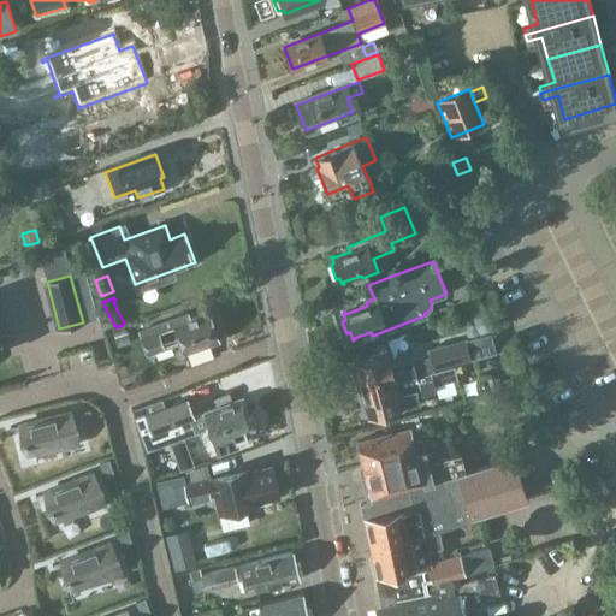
[(0,355),(12,353),(0,311),(0,355)]
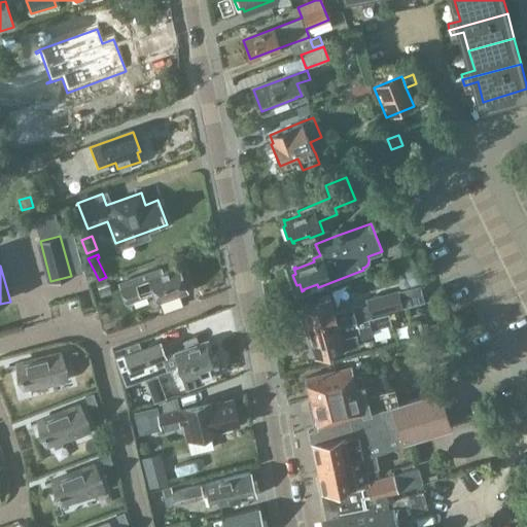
[(156,303),(187,292),(178,267),(162,273),(161,270),(118,284),(126,303),(153,293),(156,303)]
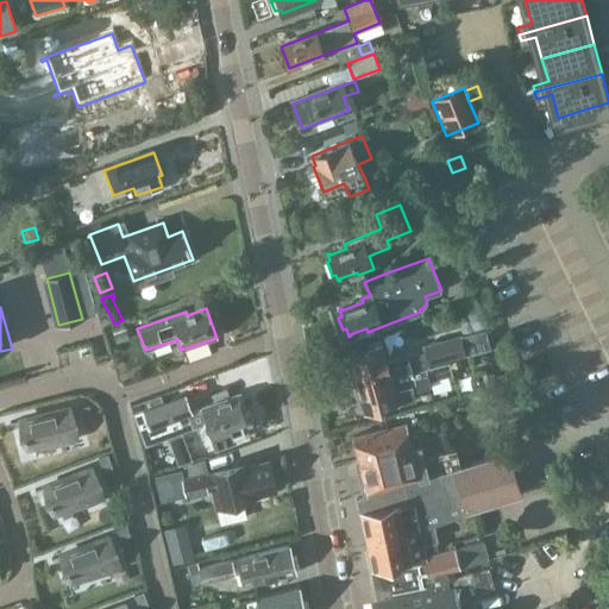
[(111,326),(117,343),(129,339),(121,322),(111,326)]
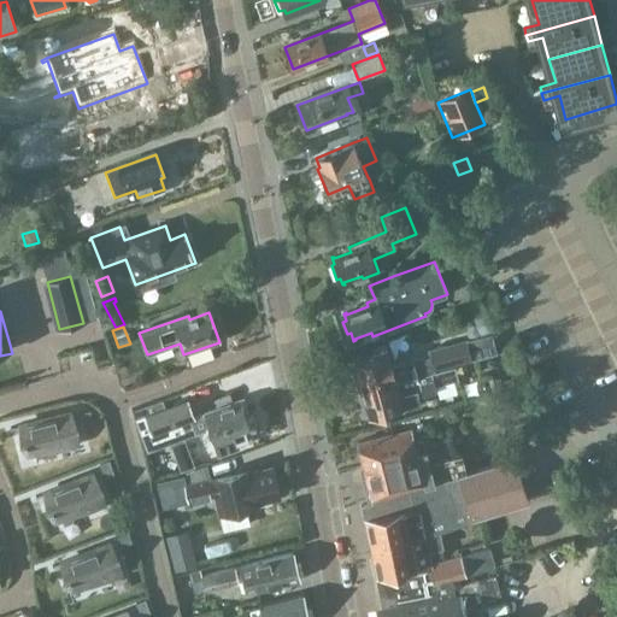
[(356,366),(353,368),(356,377),(359,380),(363,391),(395,381),(395,382),(453,366),(453,365),(471,360),(465,341),(429,351),(430,357),(422,359),(421,357),(404,360),(405,364),(392,368),(388,353),(387,354),(370,358),(370,359),(354,363),(356,366)]
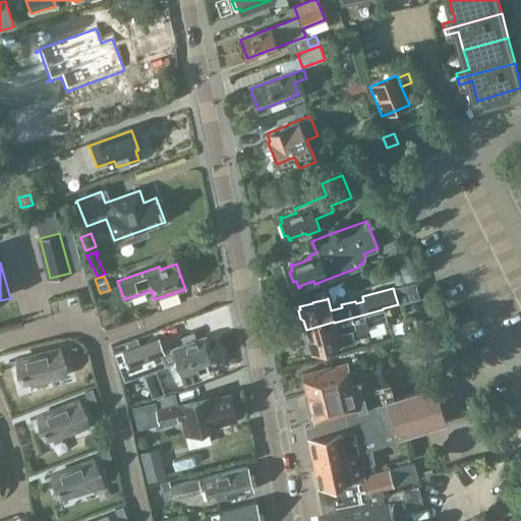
[(334,322),(306,330),(308,341),(306,341),(308,351),(311,350),(312,353),(340,346),(355,342),(354,339),(358,338),(357,333),(367,330),(366,327),(387,321),(383,309),(334,323),(334,322)]
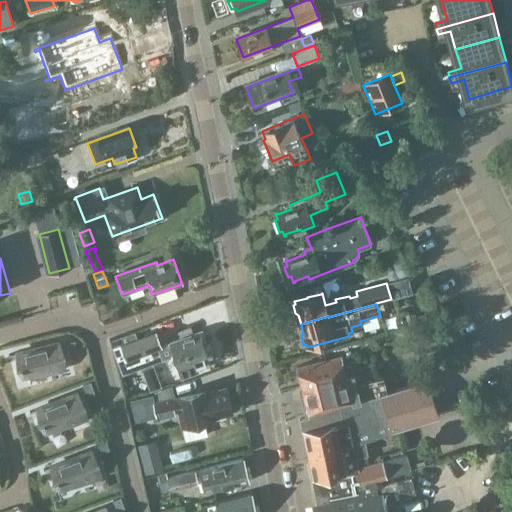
[(411,313),(402,316),(405,326),(414,323),(411,313)]
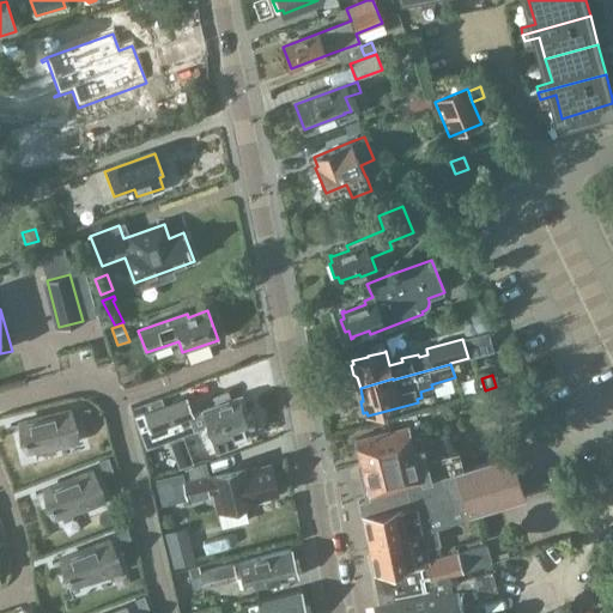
[(145,412),(133,417),(146,449),(186,434),(181,420),(189,418),(194,416),(187,398),(187,395),(144,412),(145,412)]
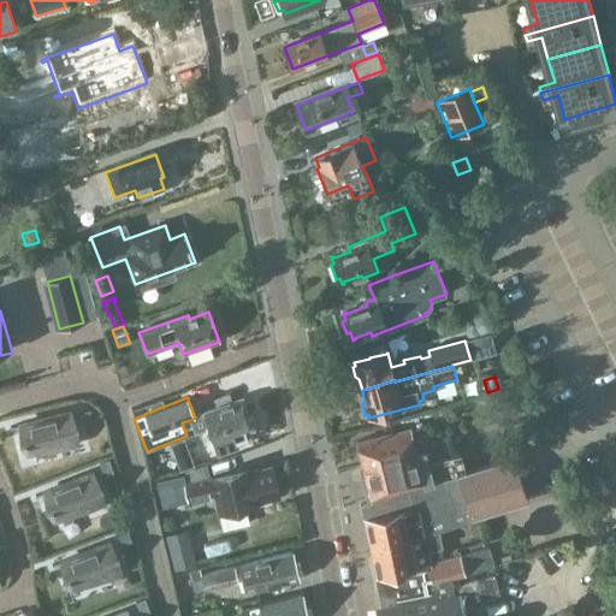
[(237,398),(202,412),(195,415),(202,431),(207,430),(213,444),(234,436),(236,440),(246,437),(243,432),(249,431),(237,398)]
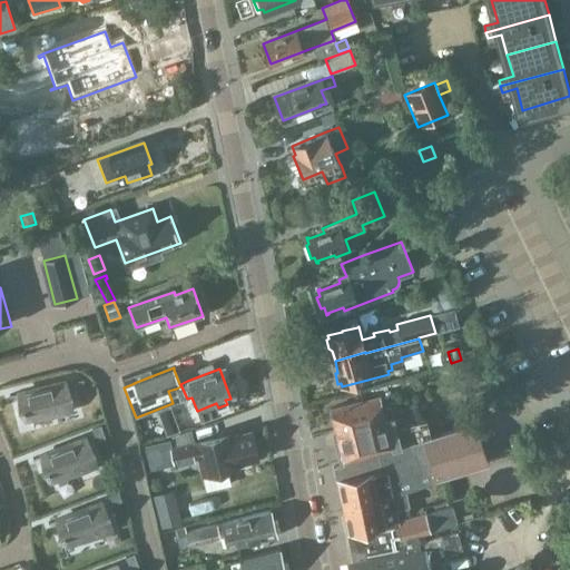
[(82,379),(74,381),(77,394),(86,392),(82,379)]
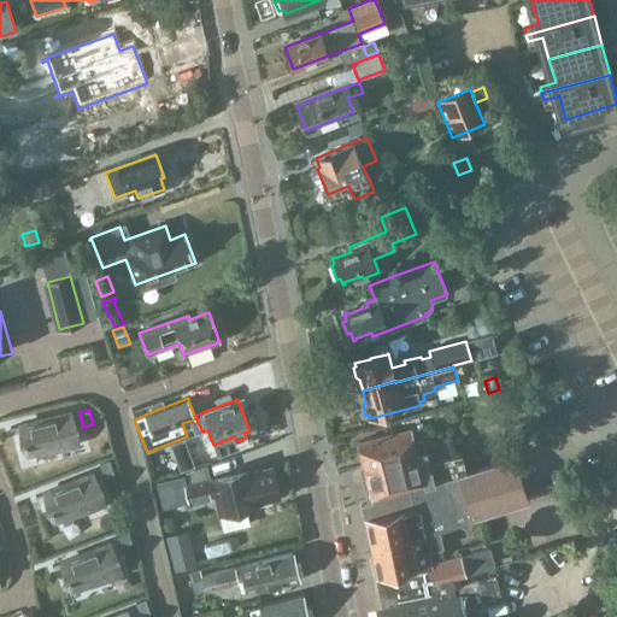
[(72,412),(10,428),(10,430),(21,428),(24,440),(22,440),(23,446),(25,446),(27,453),(62,447),(75,442),(75,444),(77,444),(74,428),(72,428),(70,415),(74,415),(72,412)]
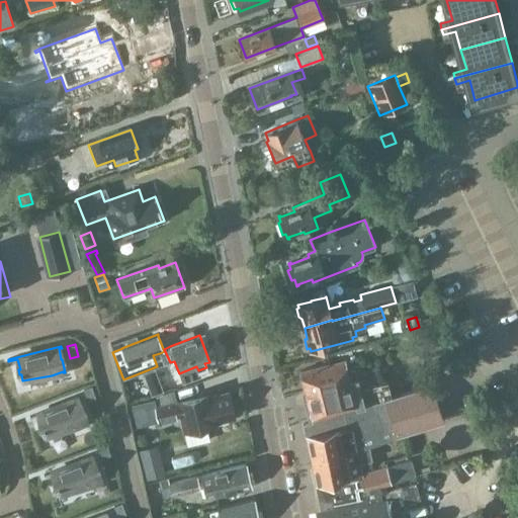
[(303,381),(306,392),(335,382),(334,380),(356,374),(354,366),(347,368),(345,360),(330,364),(300,371),(300,373),(299,375),(300,380),(303,381)]
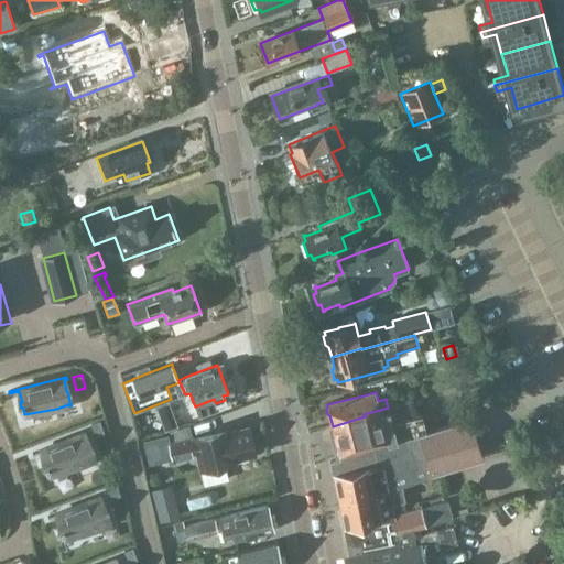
[(365,416),(333,426),(340,459),(396,442),(425,433),(420,413),(391,419),(389,409),(389,408),(388,408),(364,414),(365,416)]
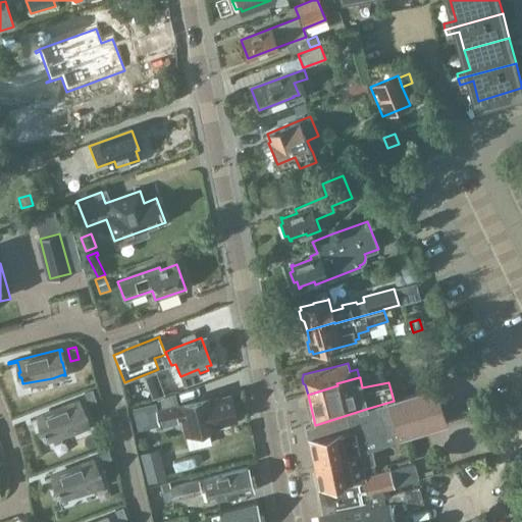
[(92,388),(84,392),(88,403),(96,400),(92,388)]
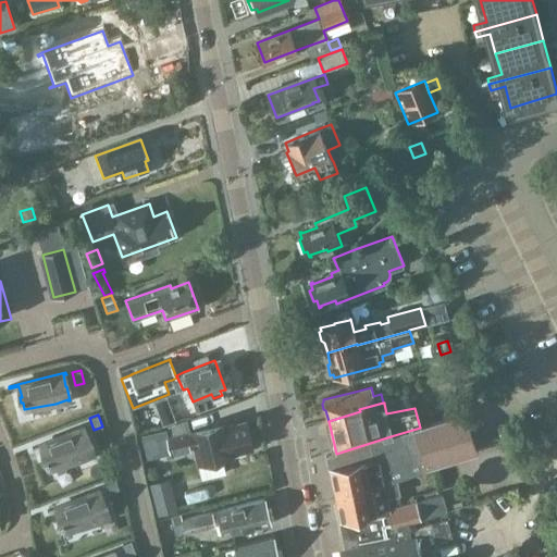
[(327,456),(337,505),(386,495),(386,498),(399,495),(396,480),(435,466),(434,465),(475,454),(463,416),(421,429),(420,428),(391,436),(336,454),(327,456)]
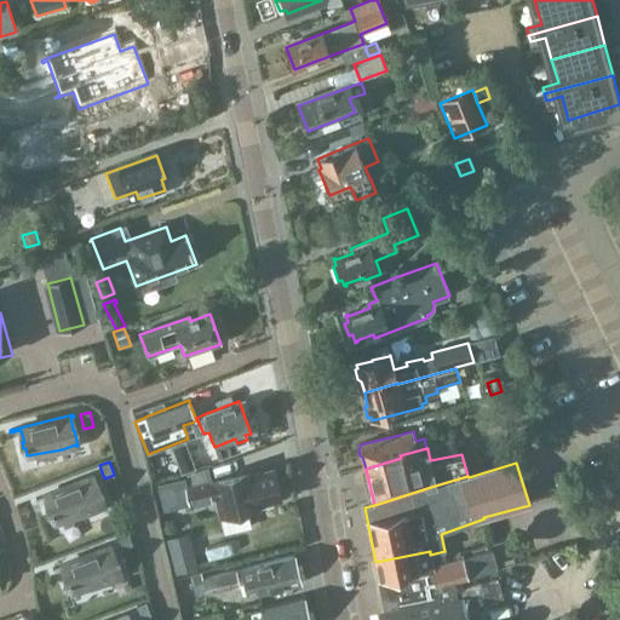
[(184,478),(158,486),(164,511),(188,505),(188,506),(216,500),(220,516),(239,512),(239,510),(281,499),(274,469),(212,484),(211,481),(188,486),(185,486),(184,478)]
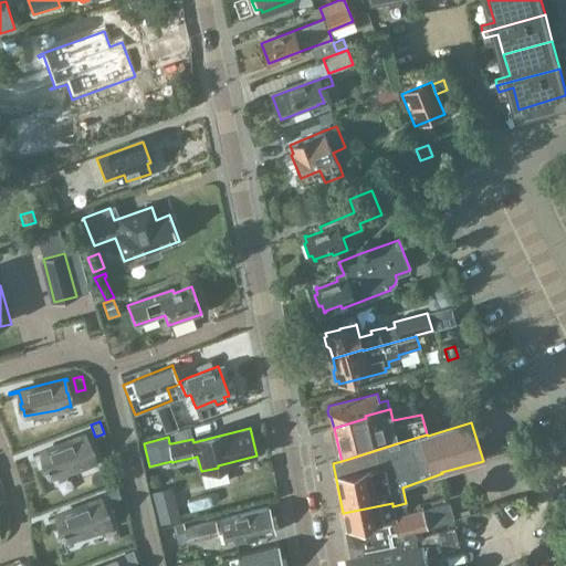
[(87,435),(32,456),(32,458),(42,453),(46,464),(44,465),(46,470),(48,470),(50,477),(81,468),(93,461),(93,462),(95,461),(90,448),(88,448),(85,437),(87,436),(87,435)]
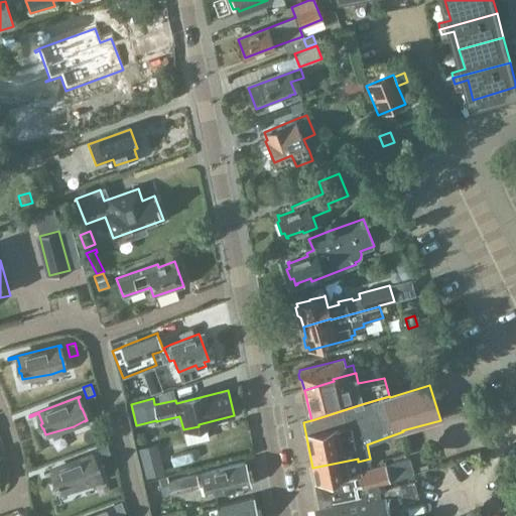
[(105,441),(97,444),(102,457),(110,454),(105,441)]
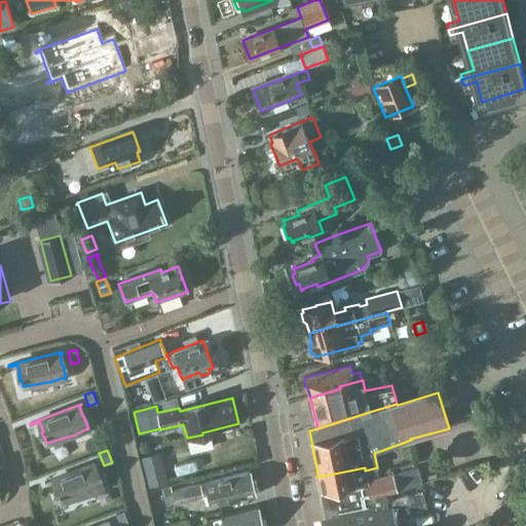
[(167,483),(160,453),(141,457),(149,488),(167,483)]
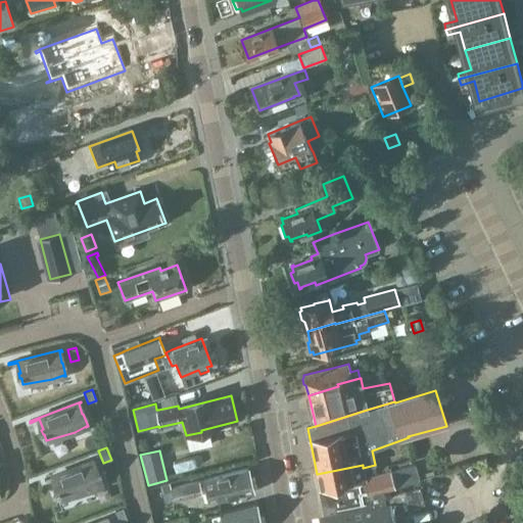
[(95,461),(44,479),(44,481),(53,478),(57,488),(55,489),(57,493),(58,493),(60,498),(89,491),(100,485),(100,486),(102,485),(97,473),(93,463),(96,462),(95,461)]
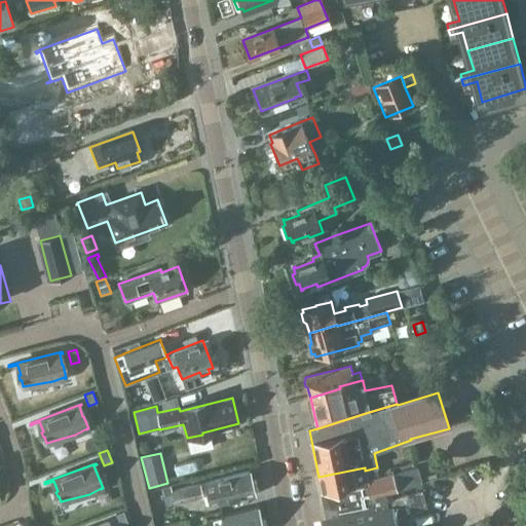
[(318,477),(327,517),(387,504),(386,501),(400,495),(397,490),(420,484),(417,466),(367,482),(365,471),(365,467),(318,477)]
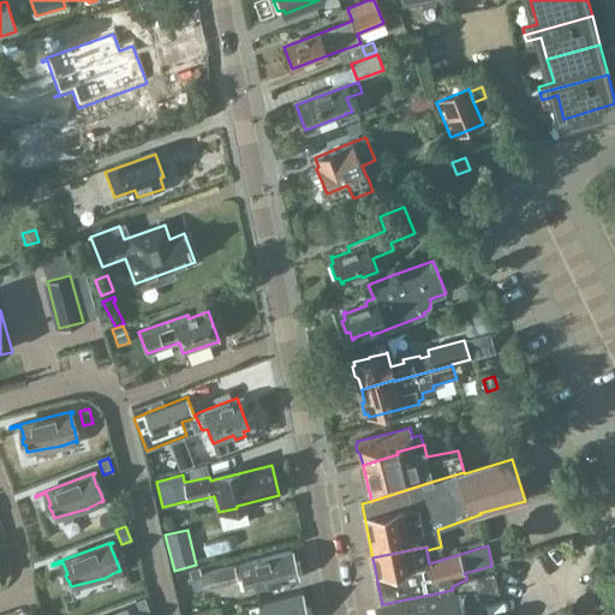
[(291,551),(243,563),(238,565),(234,566),(234,565),(201,574),(199,569),(189,572),(195,592),(203,590),(204,590),(238,581),(242,580),(244,592),(298,578),(291,551)]
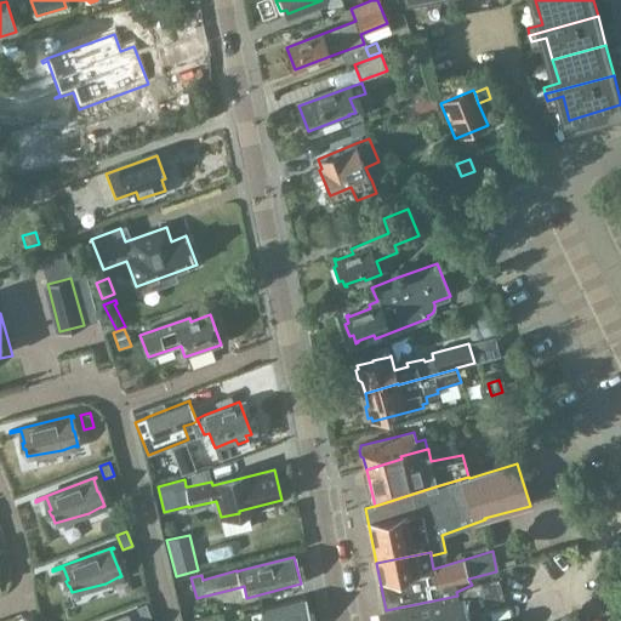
[(385,620),(467,620),(466,609),(503,599),(499,579),(472,586),(472,585),(456,592),(457,596),(386,610),(383,611),(385,620)]
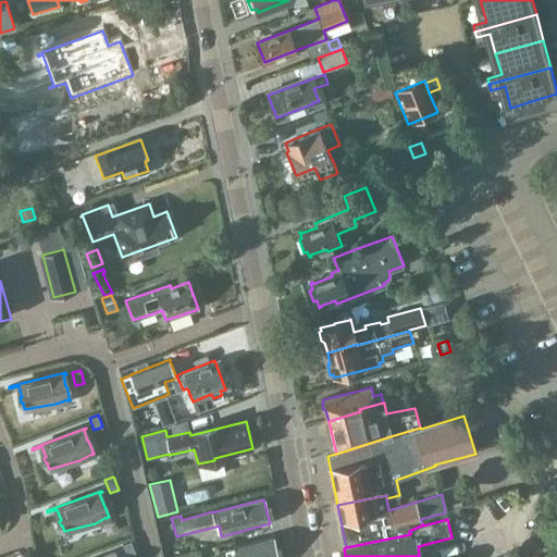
[(226,549),(227,556),(279,556),(273,537),(226,549)]
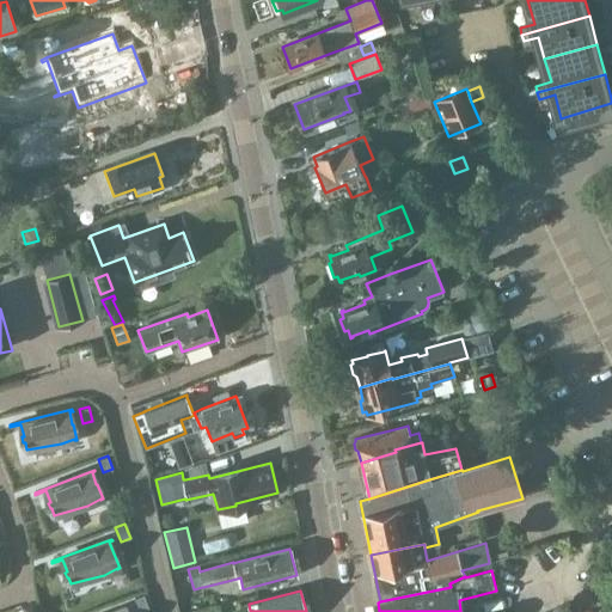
[(144,594),(134,598),(140,611),(148,607),(144,594)]
